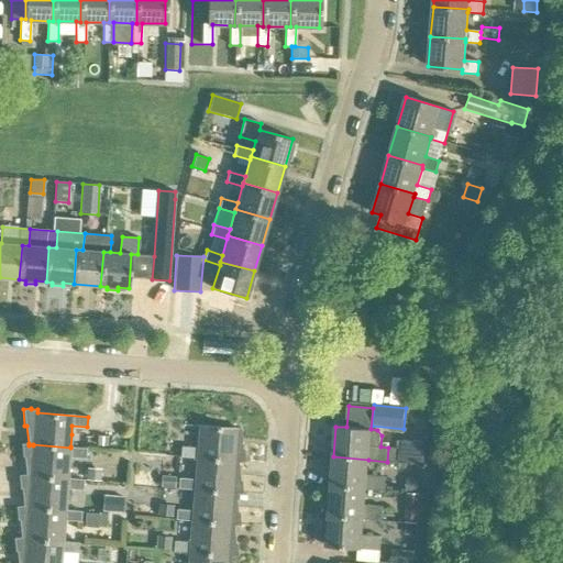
[(242,449),(241,429),(199,426),(197,448),(181,446),(180,456),(196,457),(233,460),(238,460),(238,463),(245,462),(244,448),(242,449)]
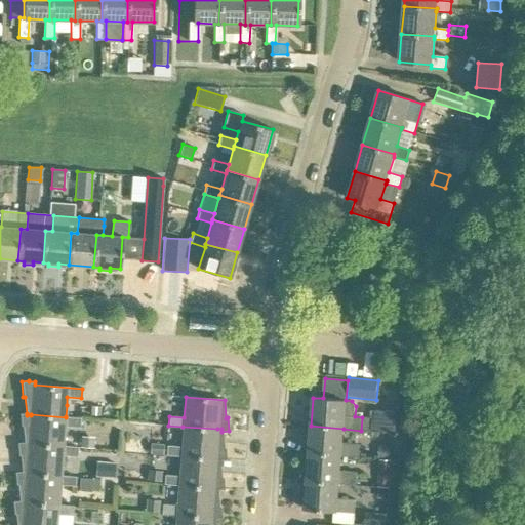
[(90,415),(101,415),(101,407),(90,406),(90,415)]
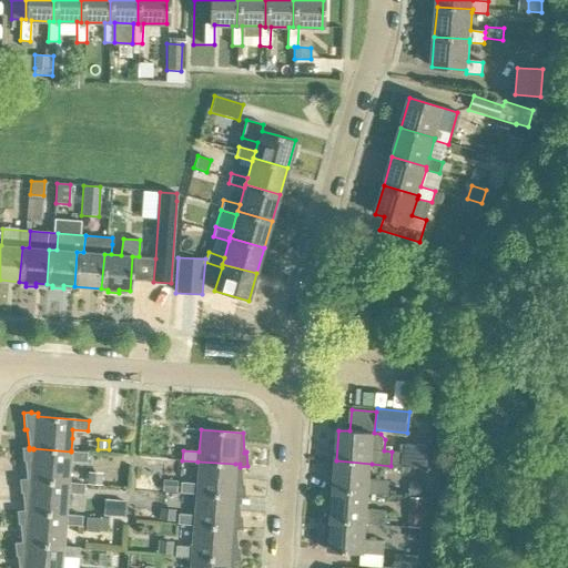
[(33,448),(33,449),(29,449),(29,447),(21,448),(22,462),(24,462),(26,479),(23,479),(68,483),(70,462),(85,463),(87,453),(71,450),(71,452),(33,448)]
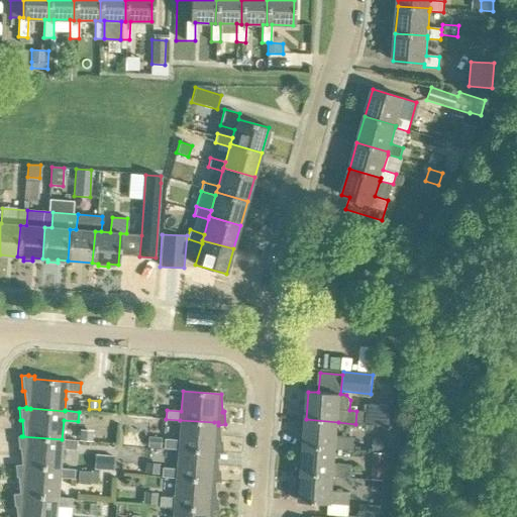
[(338,422),(306,419),(304,446),(335,449),(353,451),(354,438),(336,436),(338,422)]
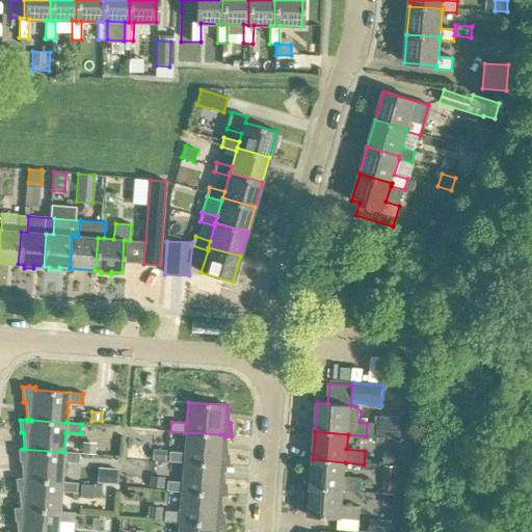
[(227,453),(224,437),(224,434),(220,434),(185,432),(184,453),(168,452),(168,461),(183,462),(183,461),(218,464),(221,466),(221,467),(229,466),(228,453),(227,453)]
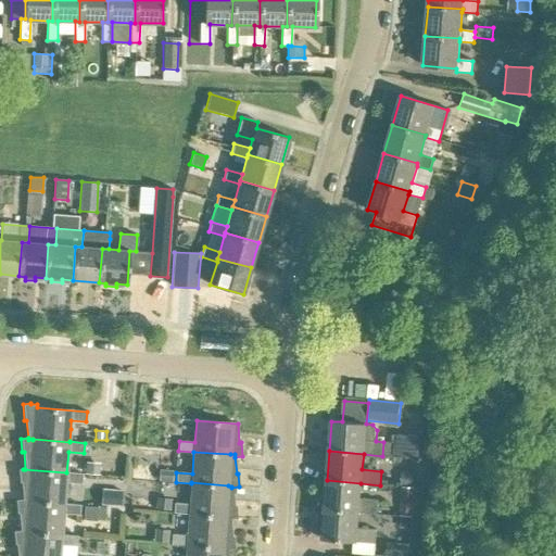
[(85,474),(99,475),(100,463),(86,462),(85,474)]
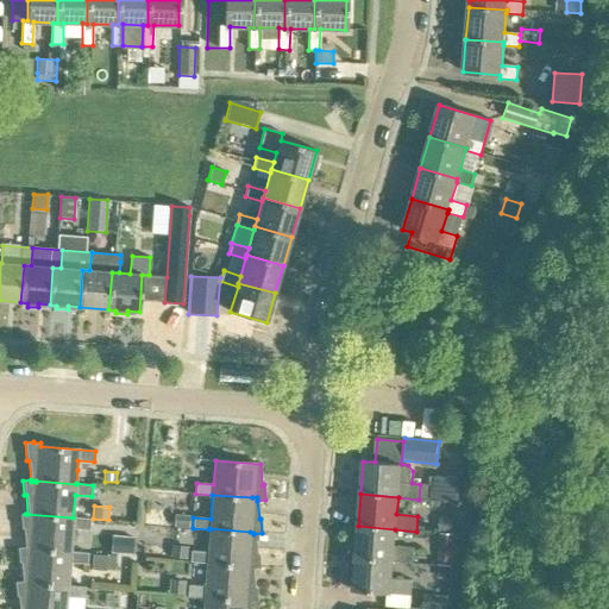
[(73,518),(25,514),(20,515),(22,529),(24,529),(25,548),(22,548),(70,552),(73,528),(89,529),(90,519),(73,518)]
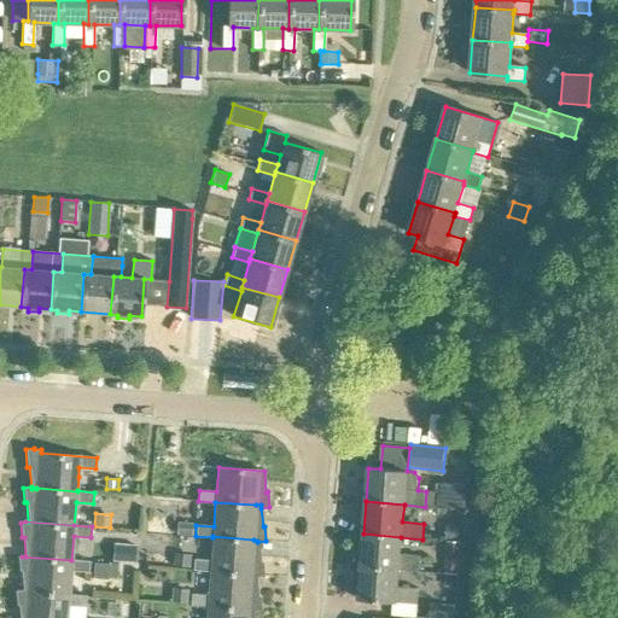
[(176,534),(192,535),(192,523),(176,522),(176,534)]
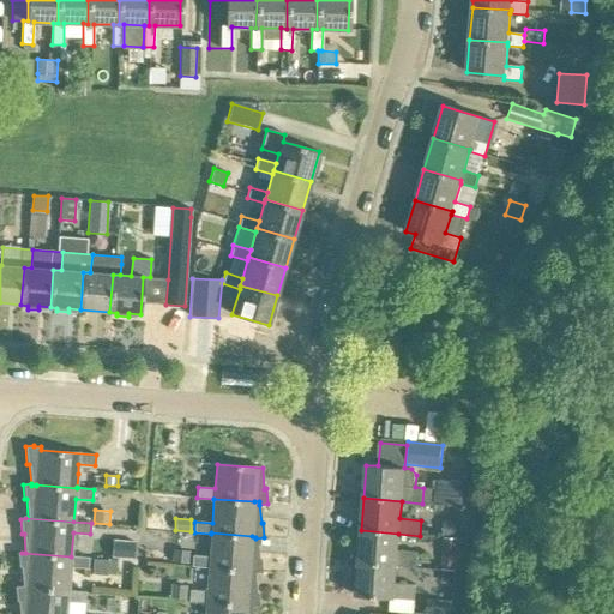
[(443,536),(457,536),(458,522),(443,521),(443,536)]
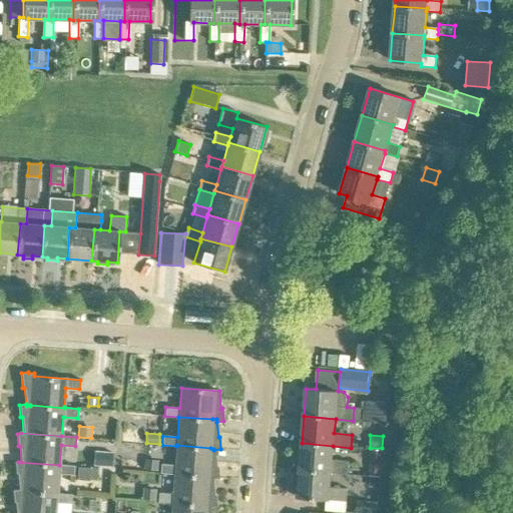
[(333,446),(302,443),(300,470),(331,472),(331,473),(349,474),(350,462),(332,460),(333,446)]
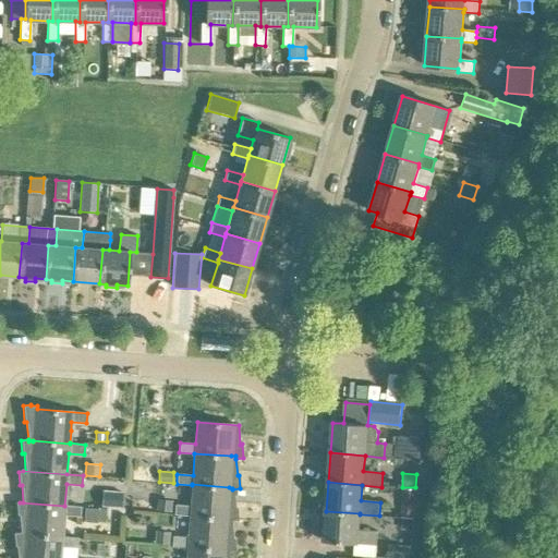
[(192,484),(192,485),(191,506),(174,505),(173,514),(190,516),(239,520),(237,508),(235,508),(232,489),(232,488),(229,487),(192,484)]
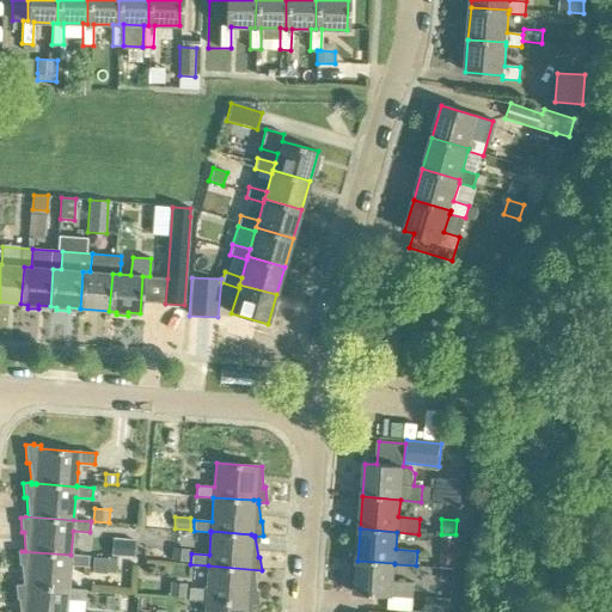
[(442,536),(440,567),(454,568),(457,537),(442,536)]
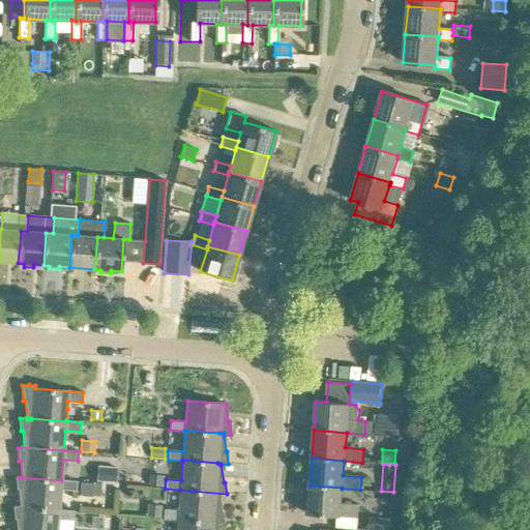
[(115,482),(116,467),(97,466),(95,480),(115,482)]
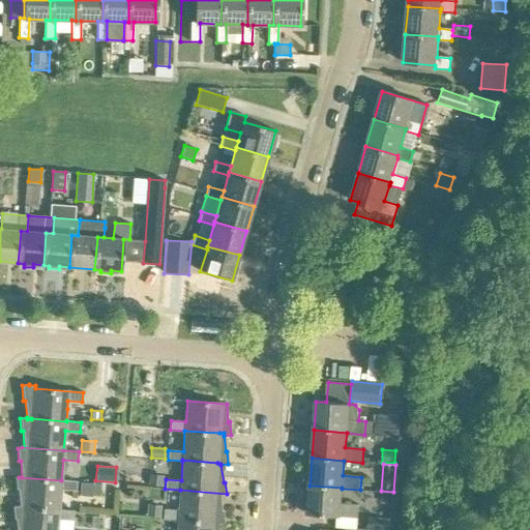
[(148,484),(163,487),(164,475),(149,474),(148,484)]
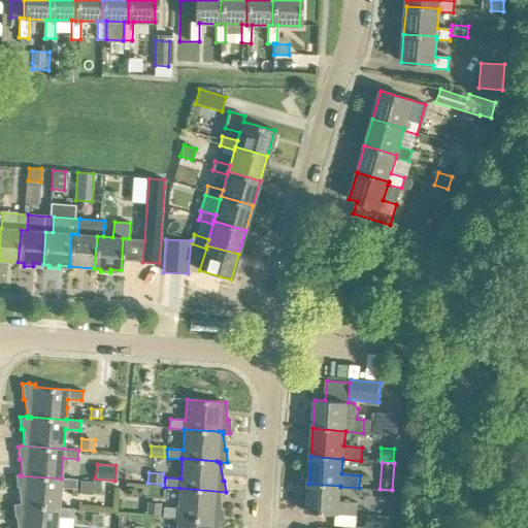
[(61,479),(19,475),(15,475),(17,489),(19,489),(20,504),(15,505),(59,508),(59,507),(60,488),(75,489),(76,480),(61,479)]
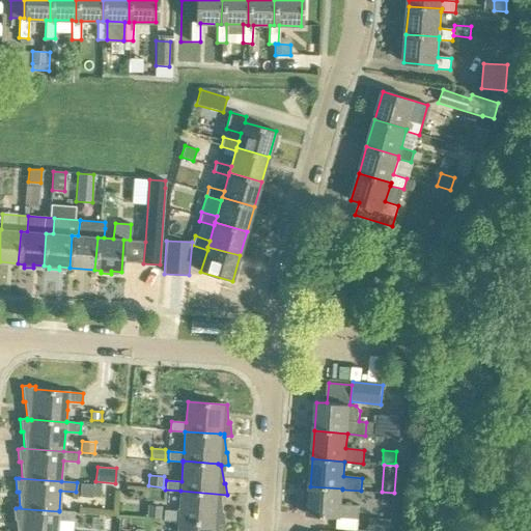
[(79,497),(92,498),(93,484),(80,483),(79,497)]
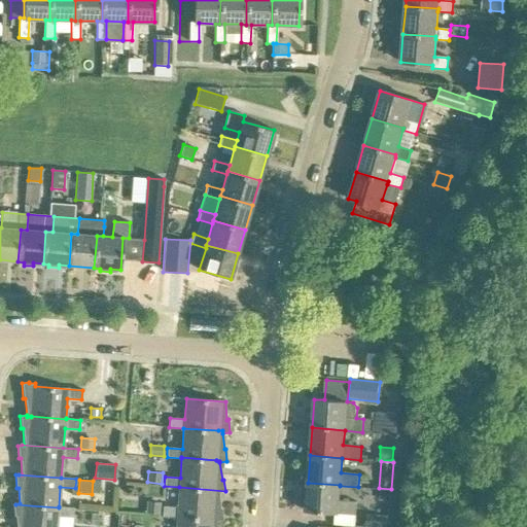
[(340,485),(308,483),(306,512),(330,513),(352,515),(356,515),(357,502),(339,500),(340,486),(340,485)]
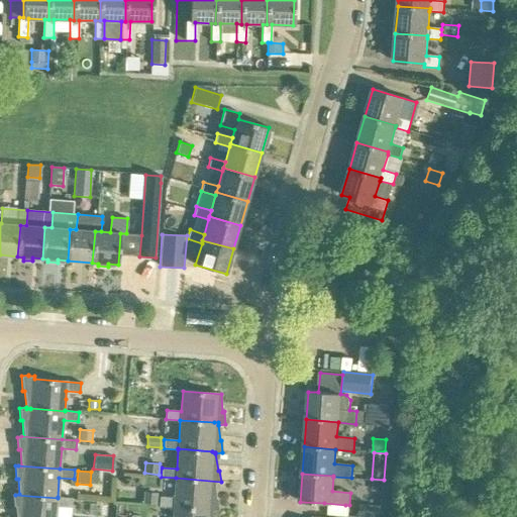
[(176,478),(174,498),(160,497),(159,506),(174,507),(218,510),(217,499),(216,499),(214,483),(221,483),(221,482),(176,478)]
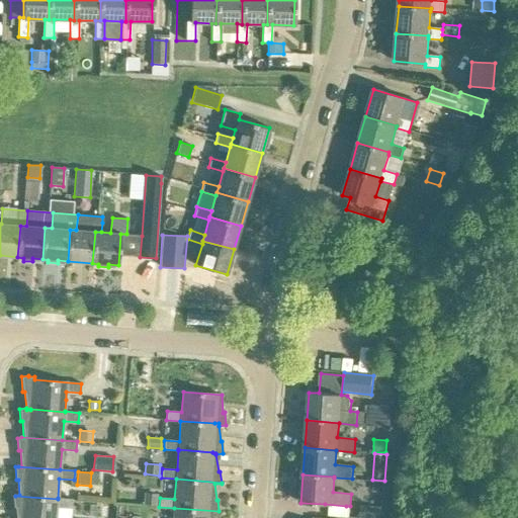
[(156,505),(158,494),(144,492),(143,504),(156,505)]
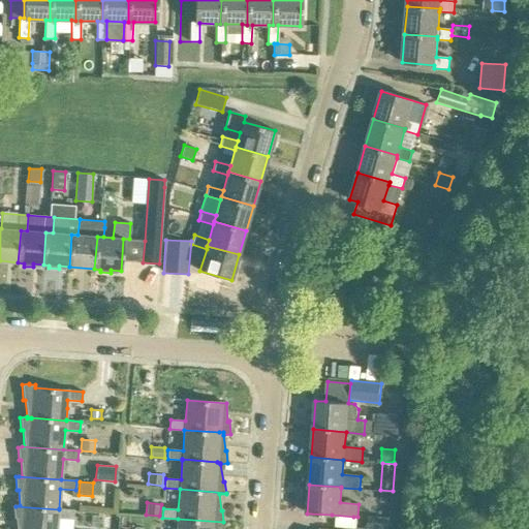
[(59,509),(16,506),(13,506),(14,519),(17,519),(17,528),(57,528),(58,518),(73,520),(73,509),(59,508),(59,509)]
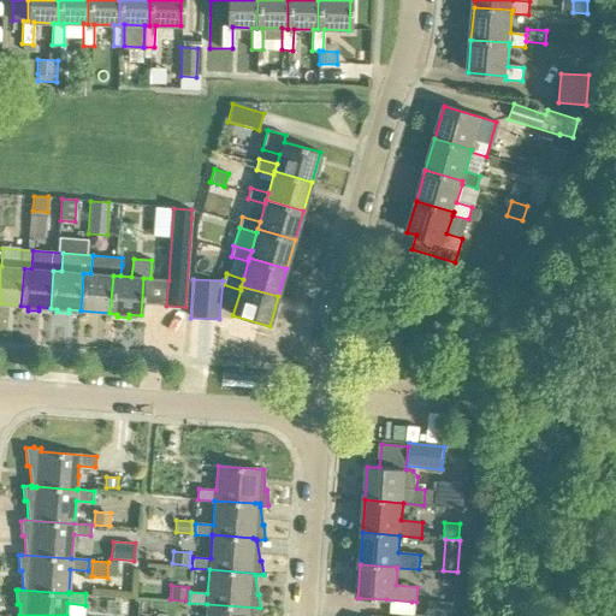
[(427,615),(437,615),(450,615),(451,605),(454,605),(455,592),(433,591),(432,602),(428,602),(427,615)]
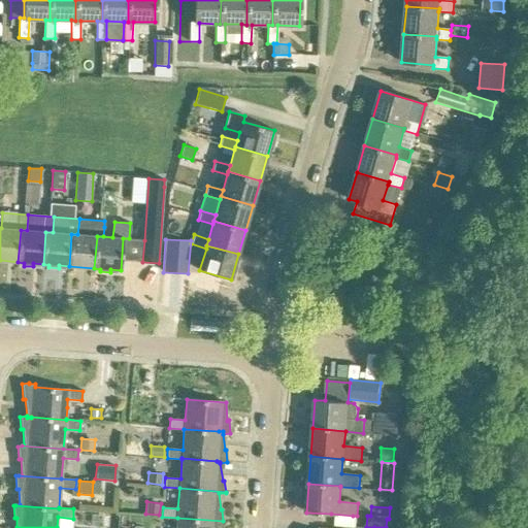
[(353,516),(331,514),(330,526),(352,527),(353,516)]
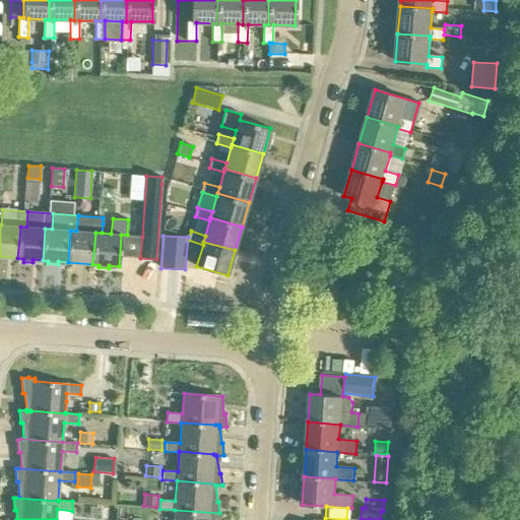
[(175,510),(173,519),(213,519),(212,515),(219,514),(219,513),(175,510)]
